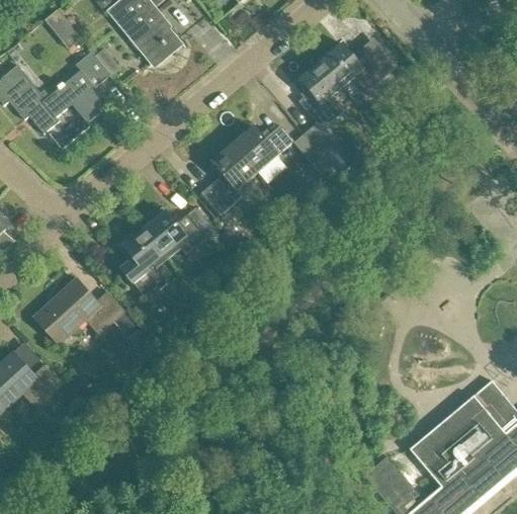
[(99,0),(98,6),(102,11),(111,3),(108,0),(99,0)]
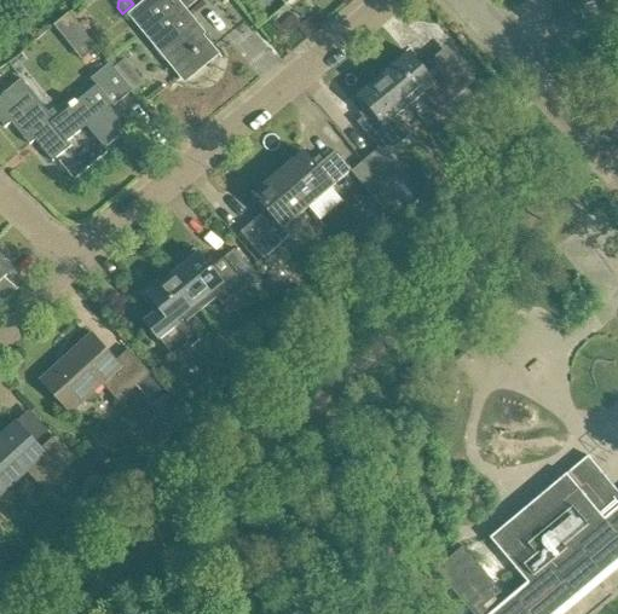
[(143,0),(126,13),(151,44),(156,40),(183,73),(213,47),(182,10),(192,0),(143,0)]
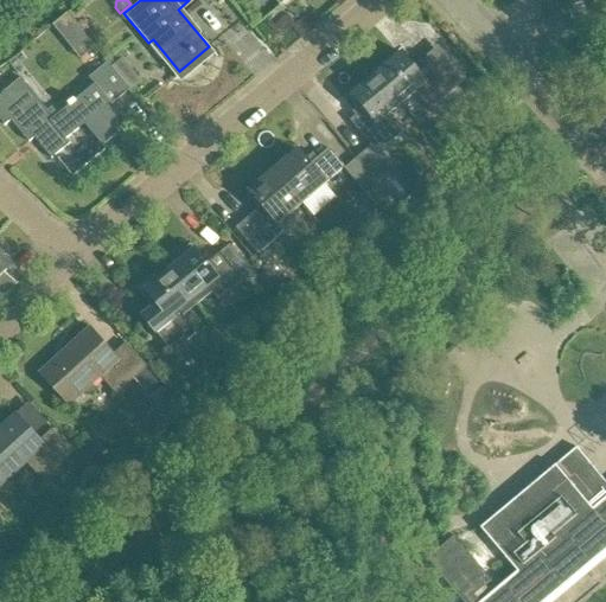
[(65,10),(52,20),(64,34),(77,24),(65,10)]
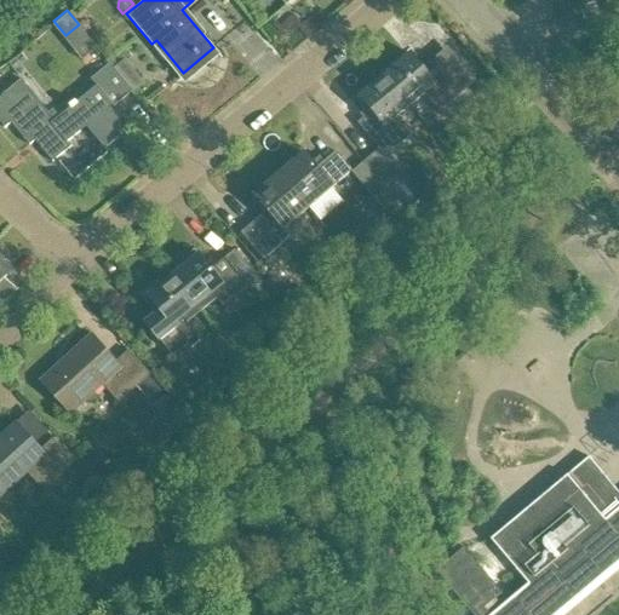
[(383,72),(408,102),(422,91),(437,109),(463,87),(434,55),(420,67),(407,51),(383,72)]
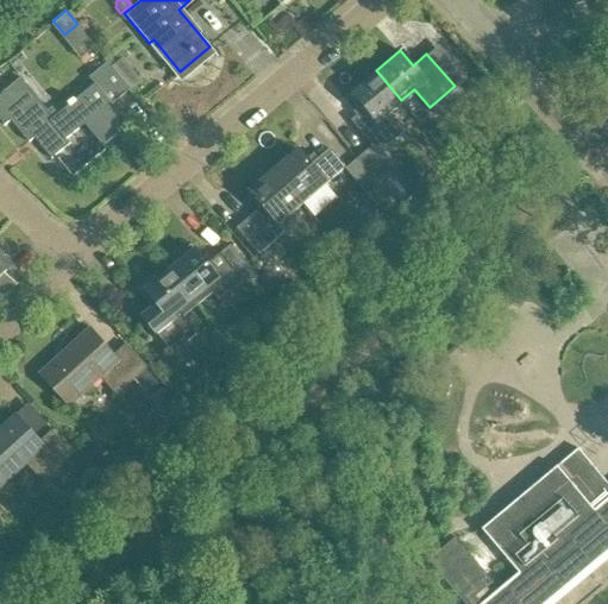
[(110,102),(129,87),(107,61),(88,76),(94,83),(57,113),(51,105),(46,108),(20,76),(0,92),(0,119),(4,124),(10,119),(27,140),(33,136),(50,156),(69,142),(64,136),(83,120),(101,143),(126,123),(110,102)]
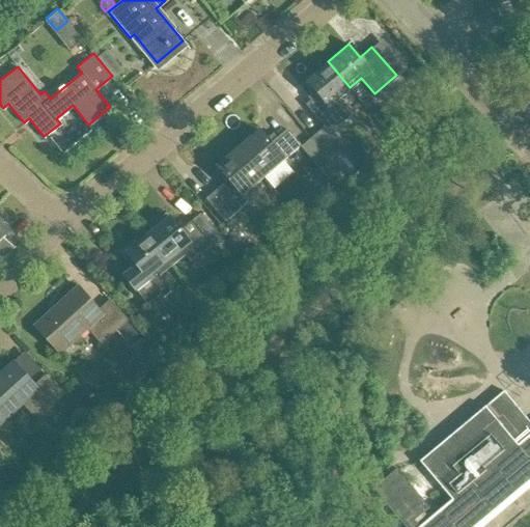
[(304,103),(329,132),(351,113),(337,98),(350,87),(328,61),(303,82),(314,95),(304,103)]
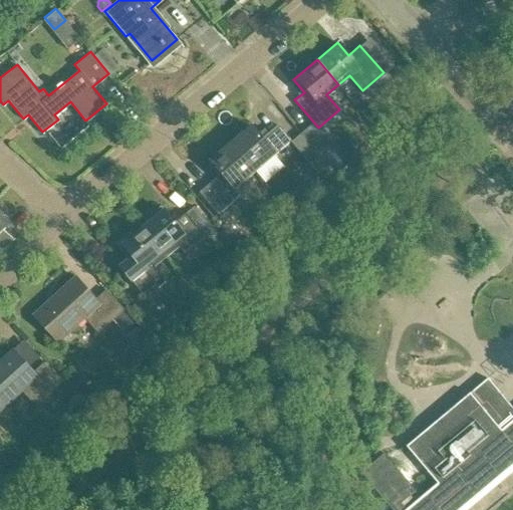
[(409,62),(396,74),(404,83),(417,72),(409,62)]
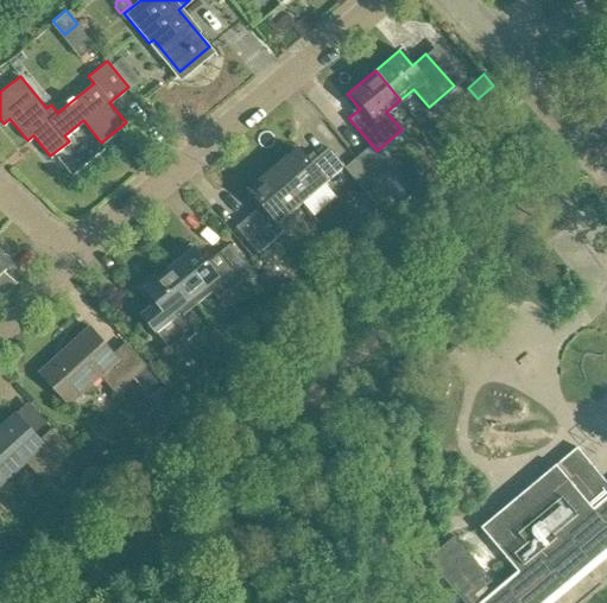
[(296,148),(272,169),(301,202),(343,166),(328,147),(309,164),(296,148)]
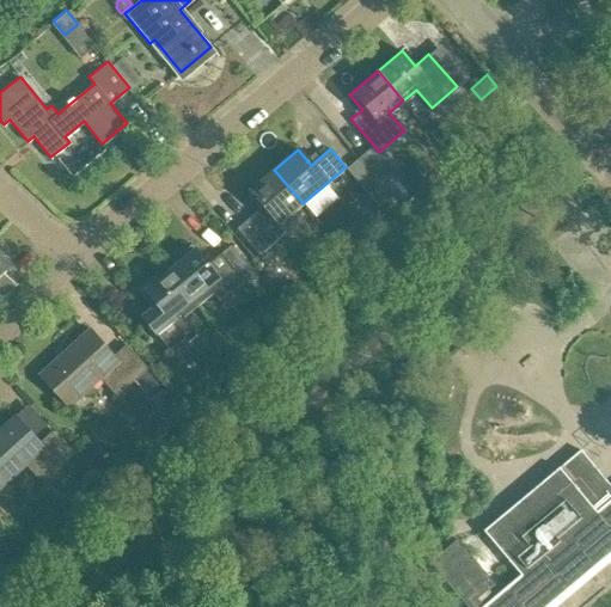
[(379,152),(364,165),(390,196),(392,198),(408,186),(379,152)]
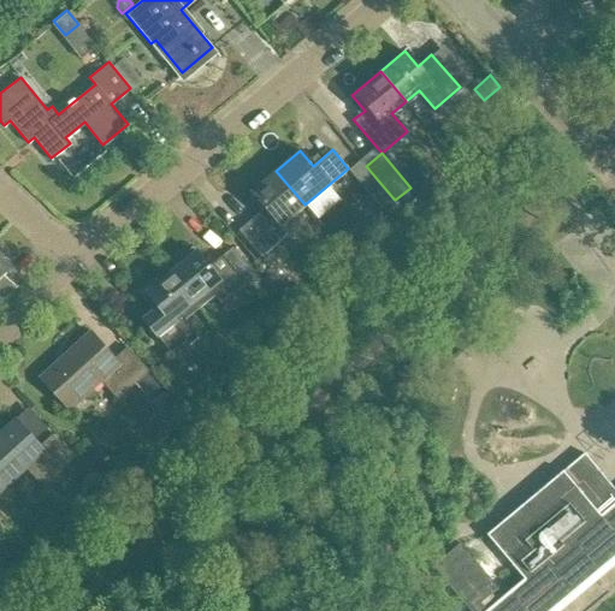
[(259,211),(236,230),(243,237),(259,256),(273,244),(288,232),(281,225),(305,205),(276,171),(250,191),(264,207),(259,211)]
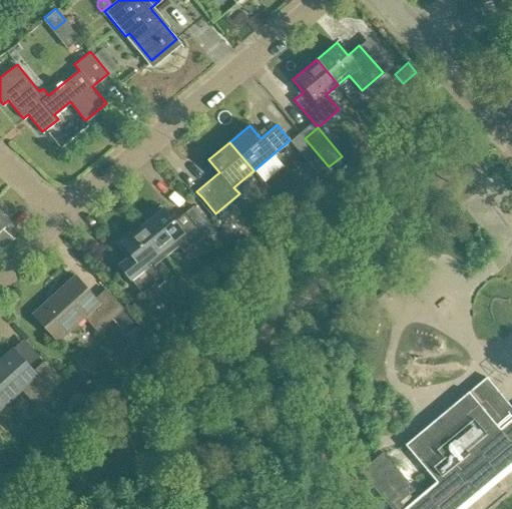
[(318,172),(326,165),(310,145),(302,152),(318,172)]
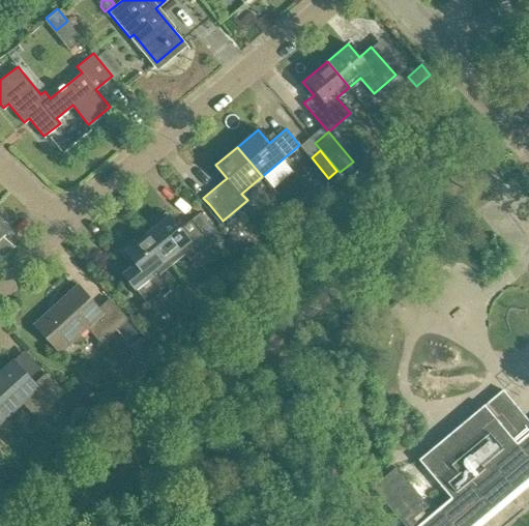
[(333,185),(344,177),(340,173),(340,172),(338,170),(336,171),(328,178),(330,181),(333,185)]
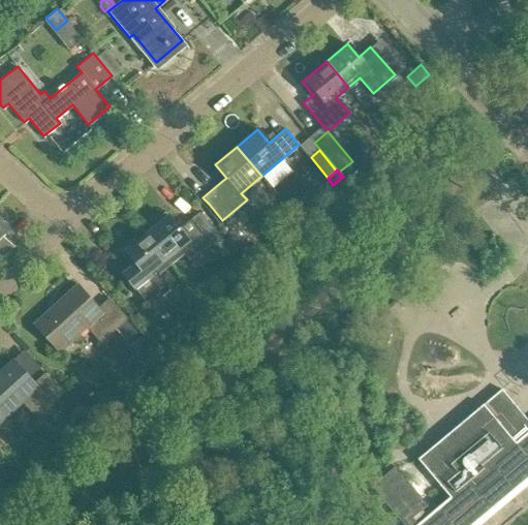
[(150,229),(146,233),(171,263),(183,252),(188,259),(218,236),(198,211),(178,227),(164,211),(147,225),(150,229)]
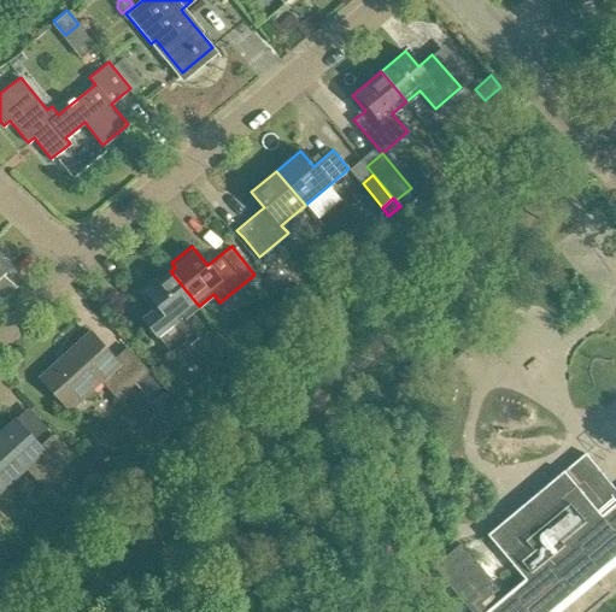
[(0,276),(5,271),(6,272),(13,265),(0,252),(0,276)]
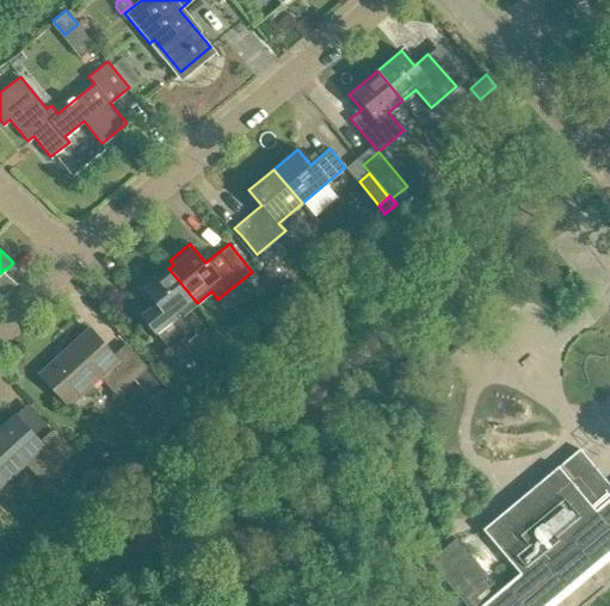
[(283,290),(294,282),(275,259),(264,267),(283,290)]
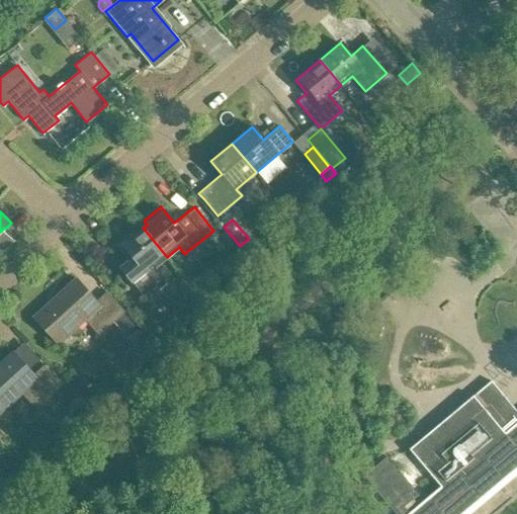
[(166,281),(154,267),(167,257),(143,228),(132,237),(128,233),(115,244),(128,260),(119,267),(143,294),(155,285),(157,288),(166,281)]
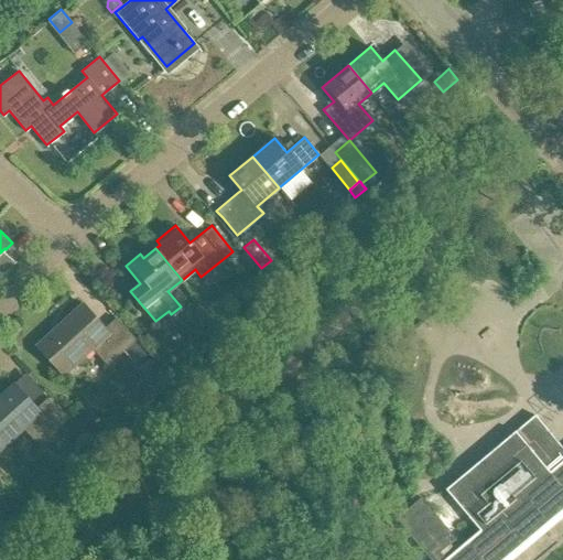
[(106,365),(122,350),(134,363),(145,353),(133,340),(134,338),(115,318),(103,327),(80,303),(35,345),(62,375),(91,348),(106,365)]
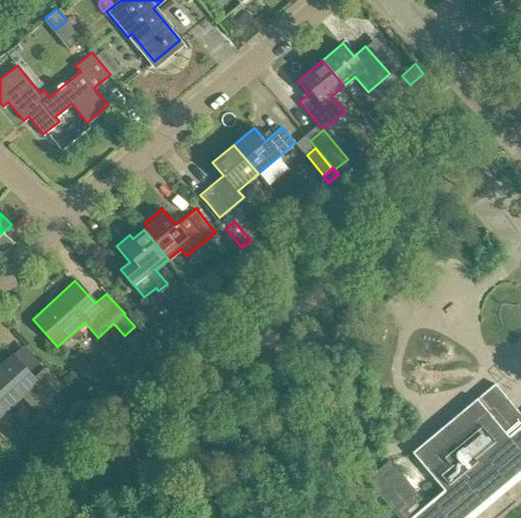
[(35,412),(61,387),(43,367),(32,377),(11,355),(0,364),(0,414),(20,397),(35,412)]
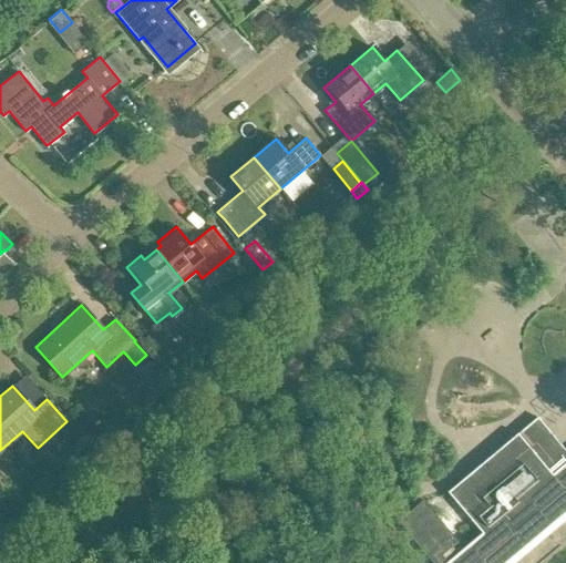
[(72,420),(86,436),(95,427),(80,411),(72,420)]
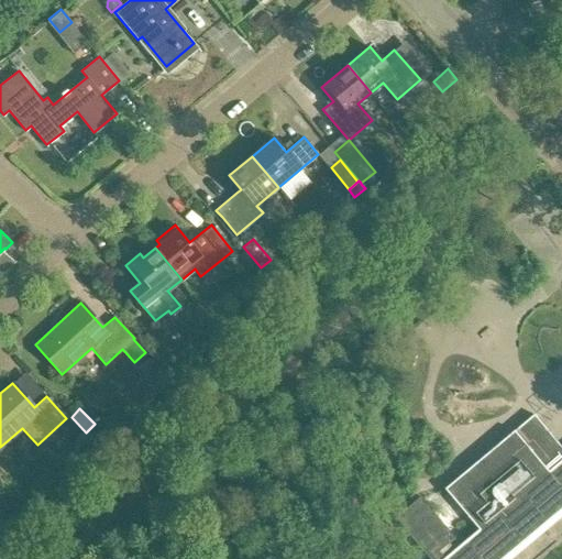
[(496,558),(515,545),(518,548),(530,538),(527,534),(561,504),(561,446),(533,413),(444,488),(478,528),(444,557),(438,548),(453,536),(419,495),(395,516),(431,558),(496,558)]
